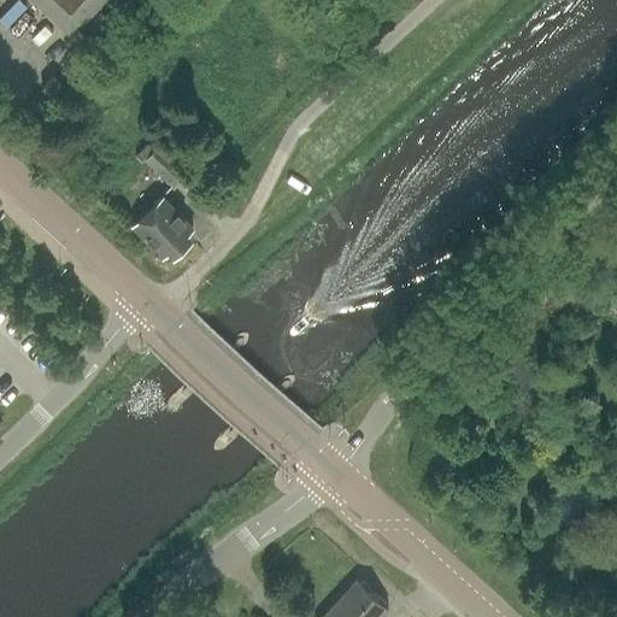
[(34,0),(76,37),(107,0),(34,0)]
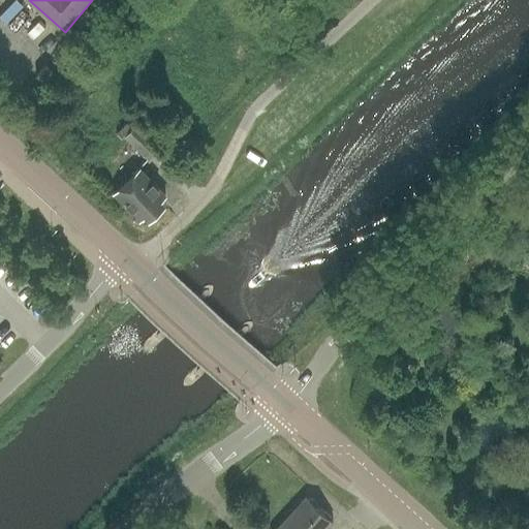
[(44,84),(55,73),(45,65),(36,76),(44,84)]
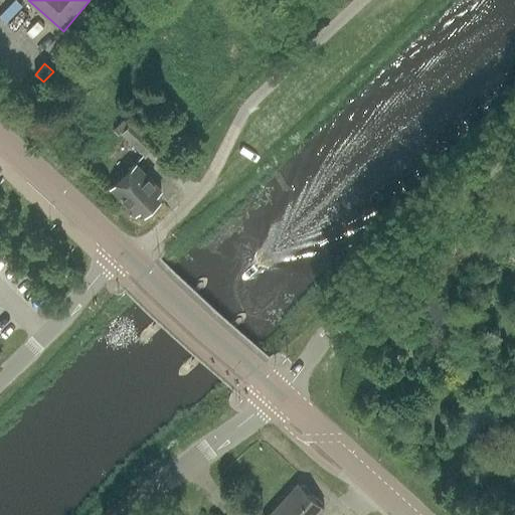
[(116,130),(145,158),(157,146),(129,118),(116,130)]
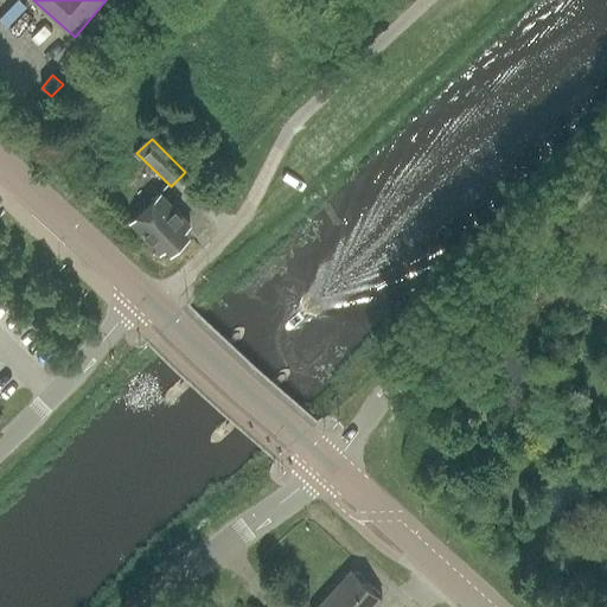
[(186,231),(193,224),(163,193),(132,224),(163,254),(170,247),(176,253),(192,237),(186,231)]
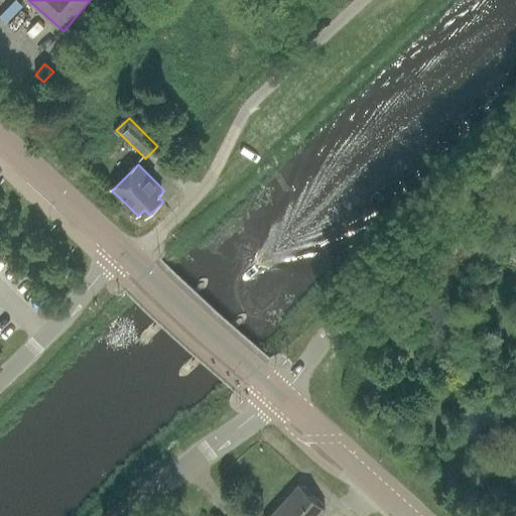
[(317,515),(326,508),(299,484),(269,515),(317,515)]
